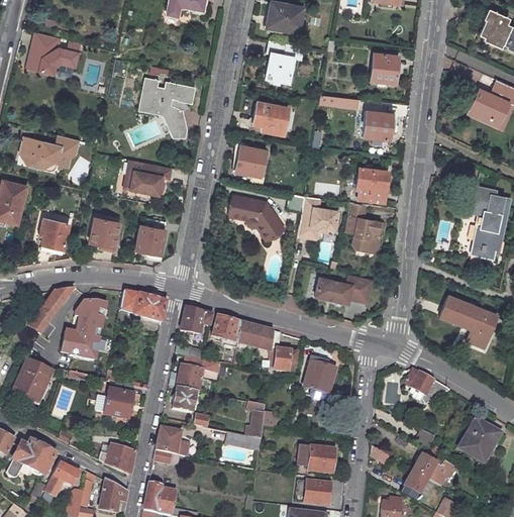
[(204,0),(170,0),(167,14),(178,16),(180,6),(203,11),(204,0)]
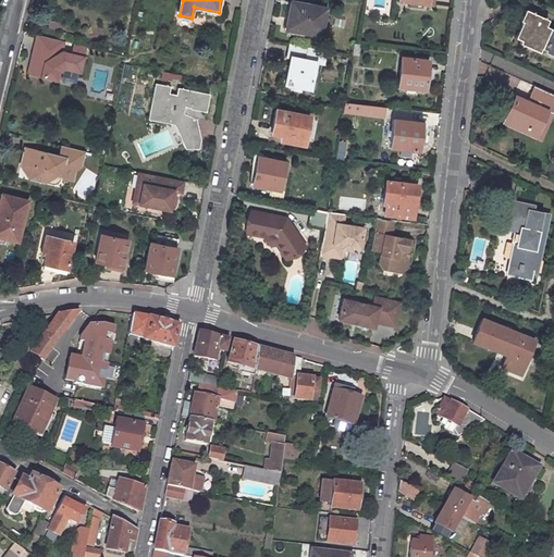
[(329,7),(296,0),(295,0),(293,10),(288,9),(285,25),(323,34),(329,7)]
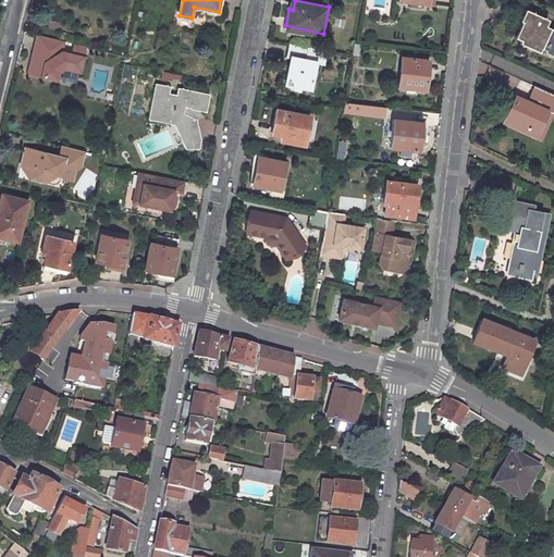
[(549,17),(526,8),(520,20),(526,22),(530,24),(528,28),(526,27),(521,39),(520,41),(539,49),(540,46),(544,48),(543,50),(553,54),(553,27),(545,24),(549,17)]
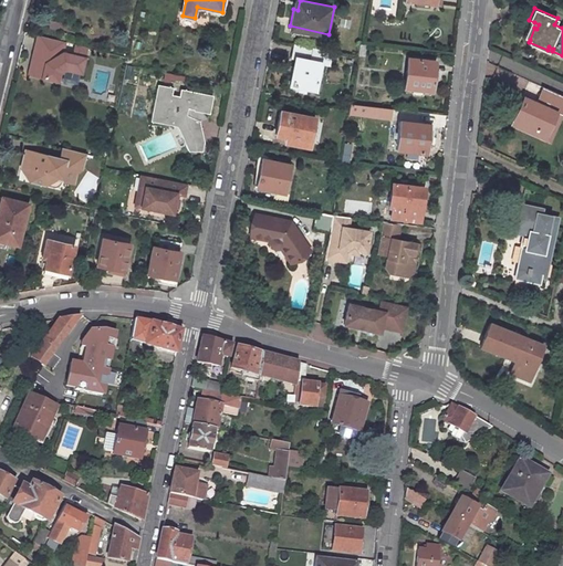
[(537,29),(539,24),(534,22),(527,39),(530,40),(534,28),(537,29)]
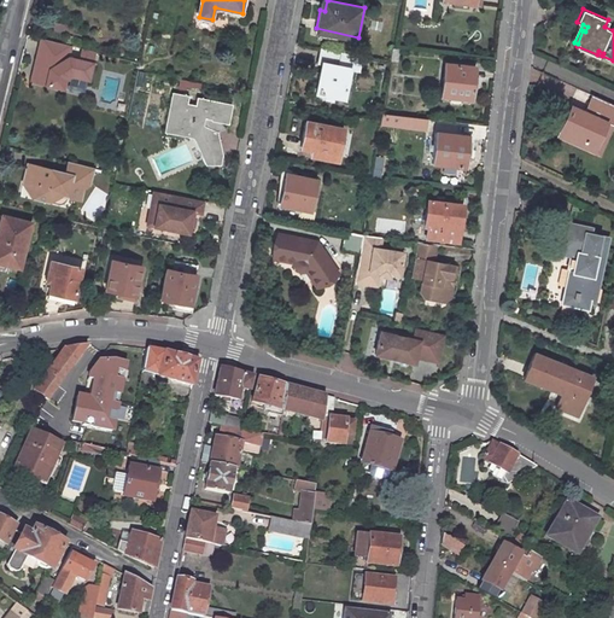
[(85,48),(44,38),(33,81),(64,88),(65,80),(72,75),(89,79),(93,63),(82,59),(85,48)]
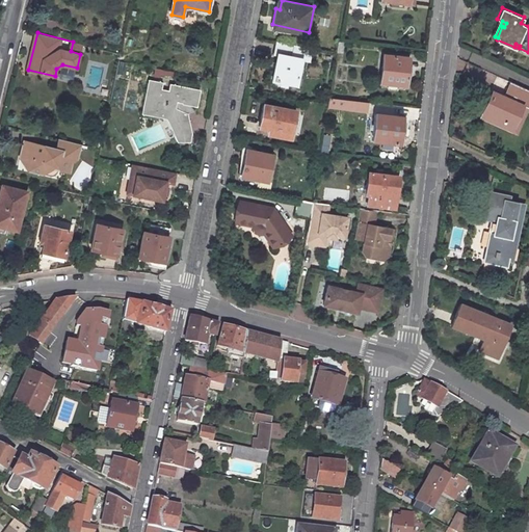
[(83,44),(73,42),(71,51),(80,54),(83,44)]
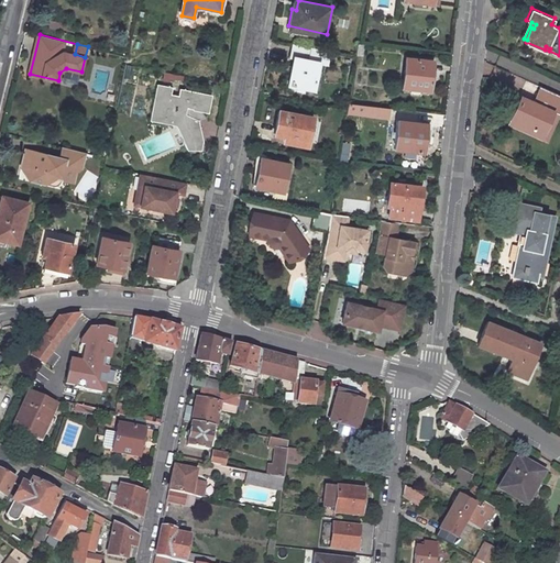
[(321,62),(298,57),(293,85),(317,89),(321,62)]
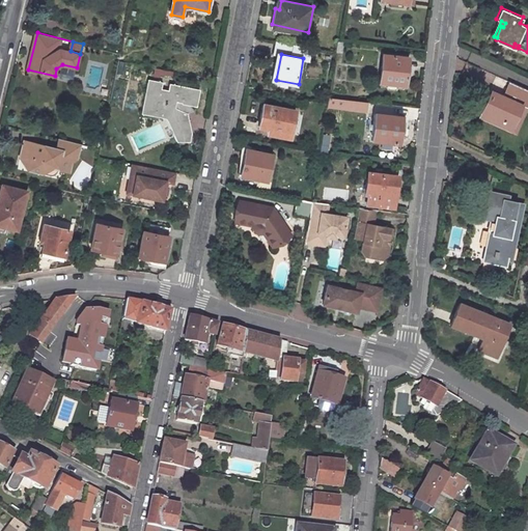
[(410,57),(385,54),(381,81),(406,84),(408,74),(408,67),(410,57)]
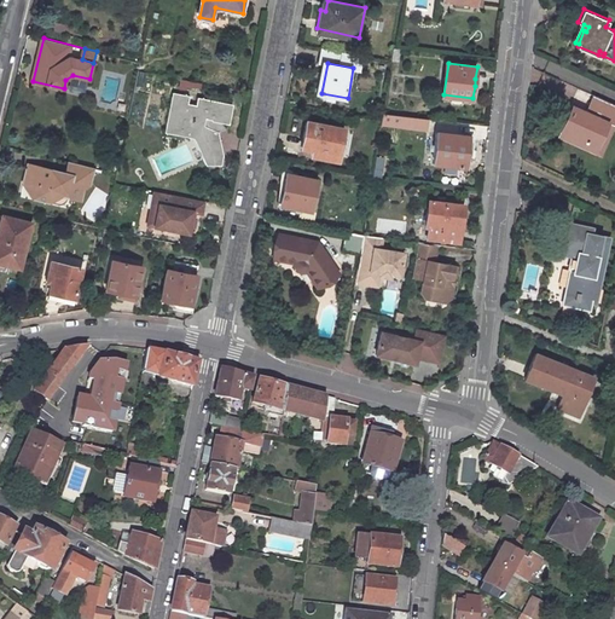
[(219,151),(222,146),(221,146),(221,142),(219,131),(224,123),(230,125),(233,105),(173,92),(166,132),(189,137),(189,136),(196,137),(197,143),(202,142),(206,151),(203,161),(204,162),(204,165),(207,166),(218,166),(219,166),(221,166),(222,163),(222,161),(222,160),(221,157),(219,151)]
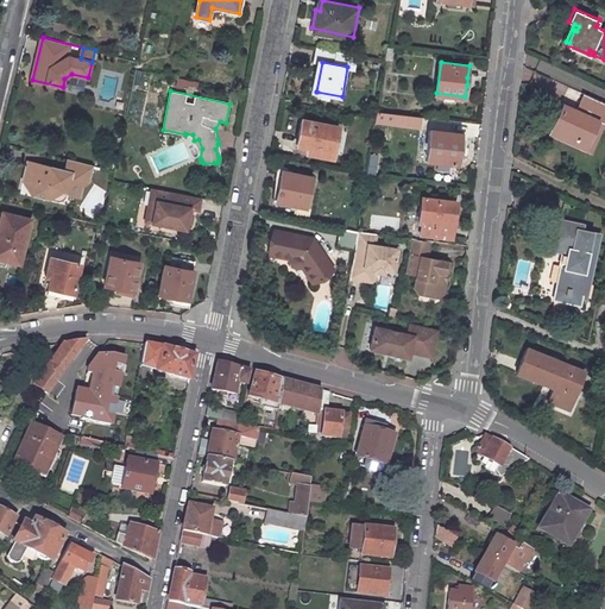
[(587,93),(579,112),(592,118),(600,99),(587,93)]
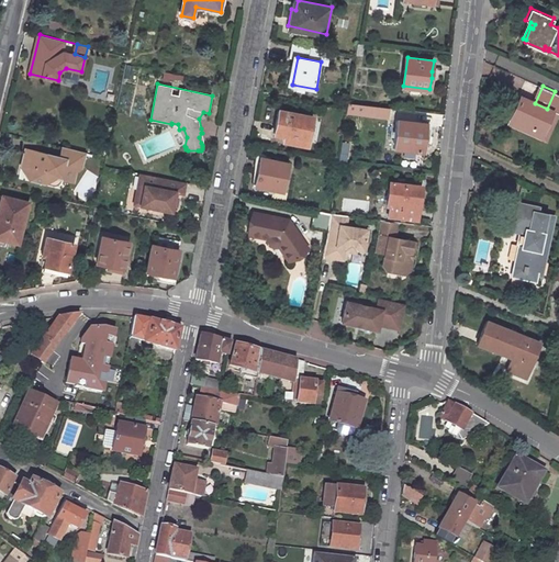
[(558,92),(555,91),(547,109),(535,103),(524,98),(514,119),(545,133),(555,112),(558,114),(558,92)]
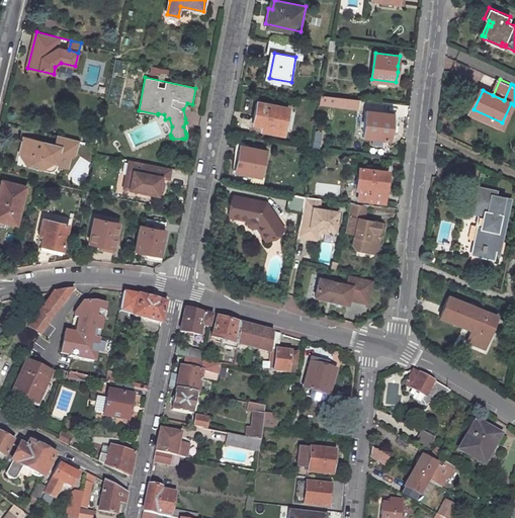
[(359,110),(360,99),(324,94),(322,104),(359,110)]
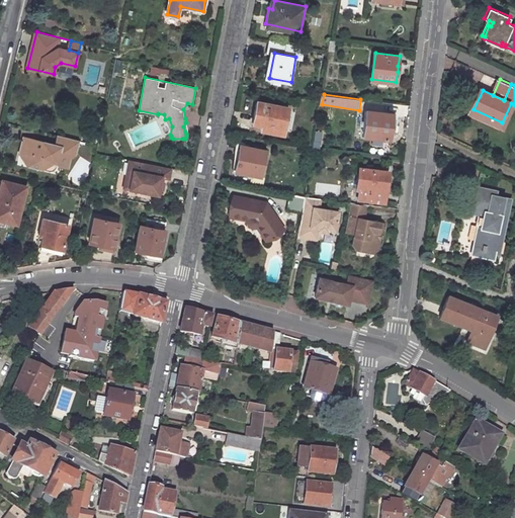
[(289,107),(259,101),(255,121),(265,123),(265,125),(285,130),(289,107)]
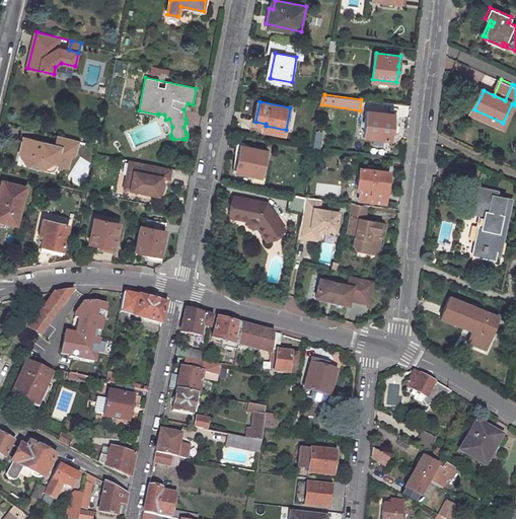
[(392,115),(366,112),(363,136),(390,140),(391,129),(392,115)]
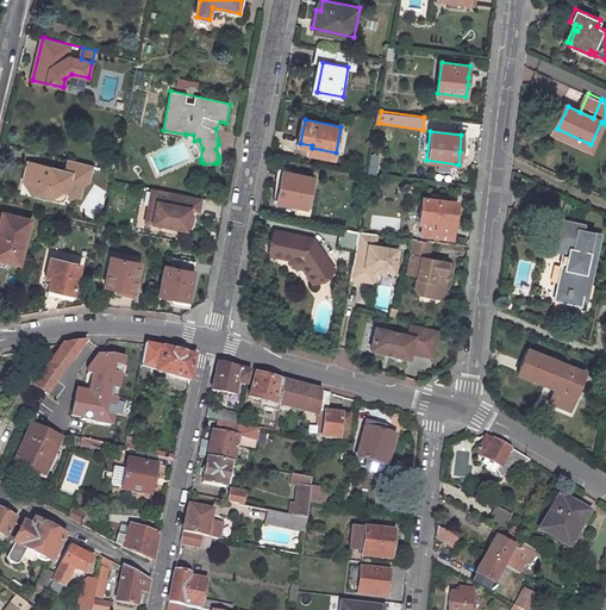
[(311,153),(333,157),(336,153),(312,148),(311,153)]
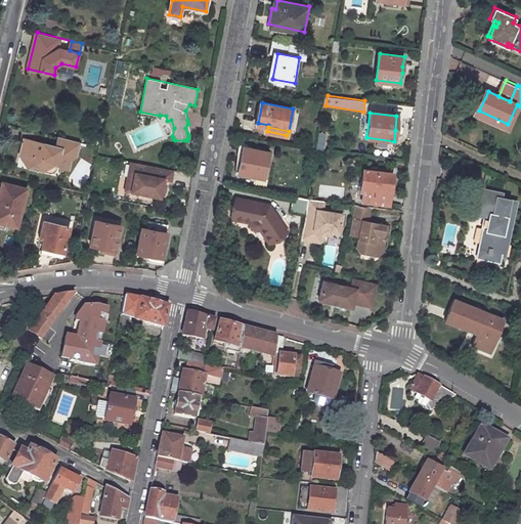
[(54,166),(67,169),(73,161),(78,158),(83,142),(61,137),(59,147),(55,150),(51,149),(51,148),(50,148),(50,147),(50,146),(49,146),(49,145),(48,145),(47,145),(47,144),(27,139),(24,148),(29,157),(33,158),(31,168),(44,171),(54,166)]
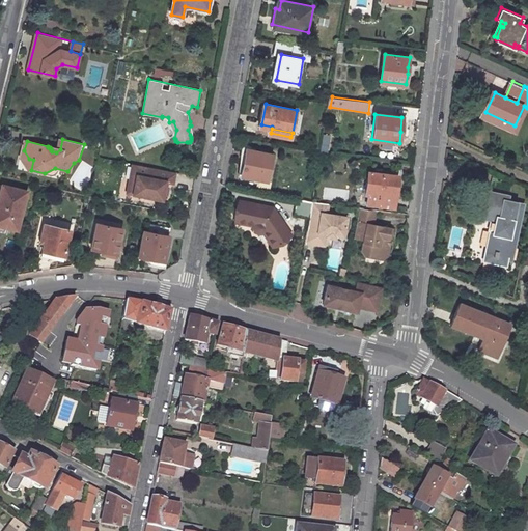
[(273,155),(247,149),(243,174),(269,179),(273,155)]
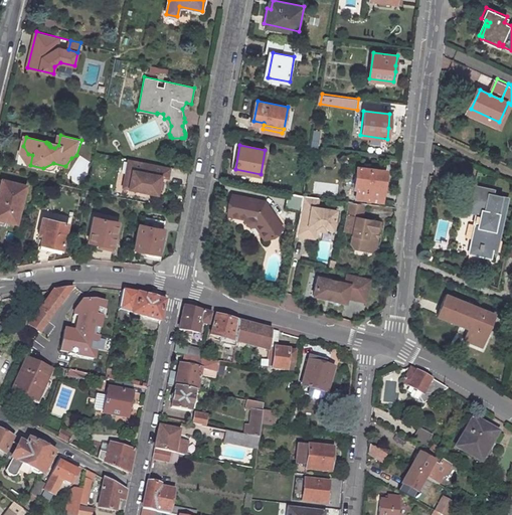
[(128,159),(123,188),(129,189),(132,171),(131,170),(134,160),(128,159)]
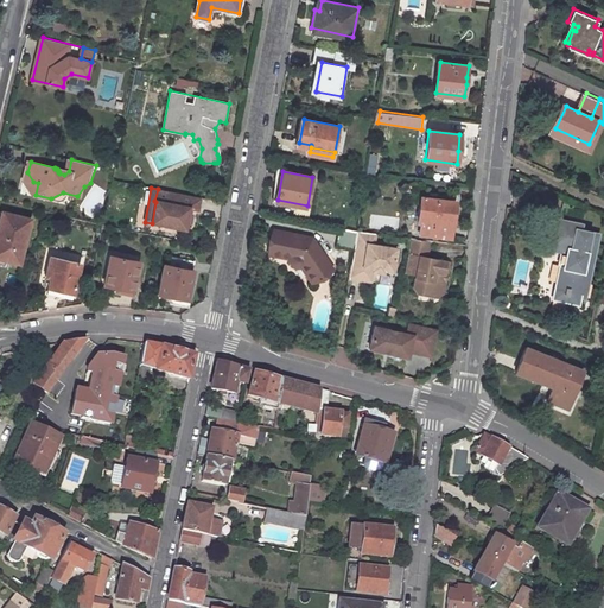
[(152,223),(185,230),(186,223),(188,215),(190,209),(199,210),(202,198),(158,189),(154,201),(156,202),(152,223)]
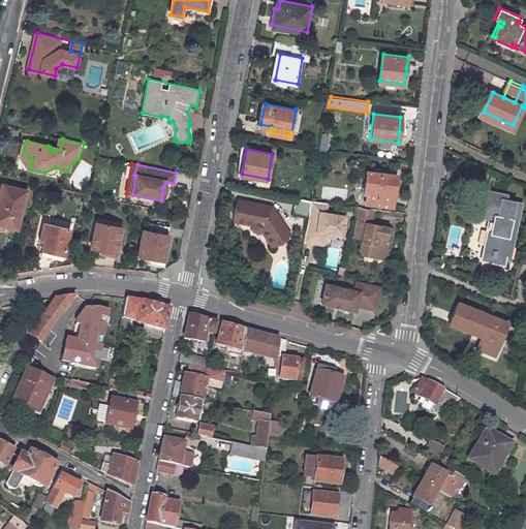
[(393,197),(395,186),(396,176),(367,172),(364,193),(367,193),(366,203),(392,206),(393,197)]
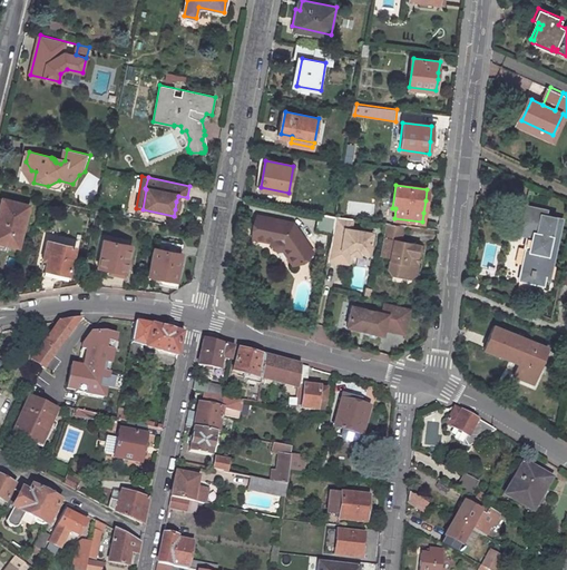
[(23,247),(32,207),(9,202),(0,238),(0,241),(15,245),(23,247)]
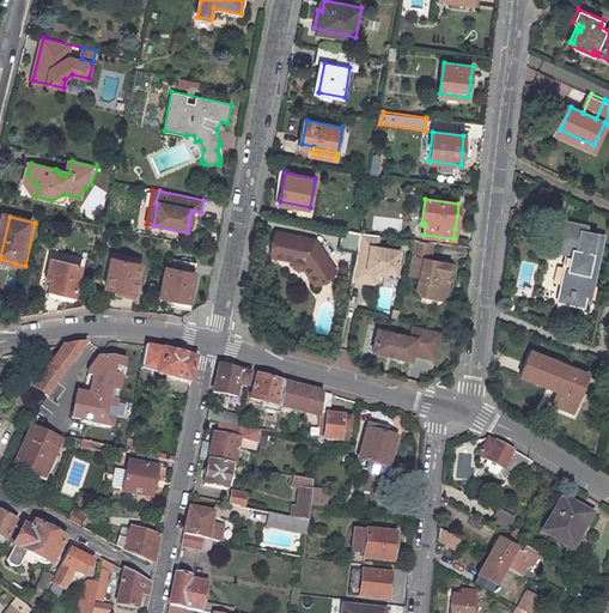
[(590,226),(565,222),(562,232),(558,231),(555,248),(570,252),(561,295),(573,297),(572,303),(585,305),(590,284),(596,284),(606,236),(589,232),(590,226)]
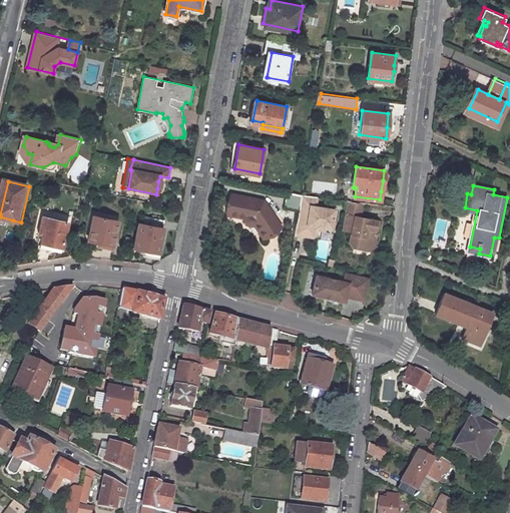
[(283,206),(300,209),(303,193),(286,190),(283,206)]
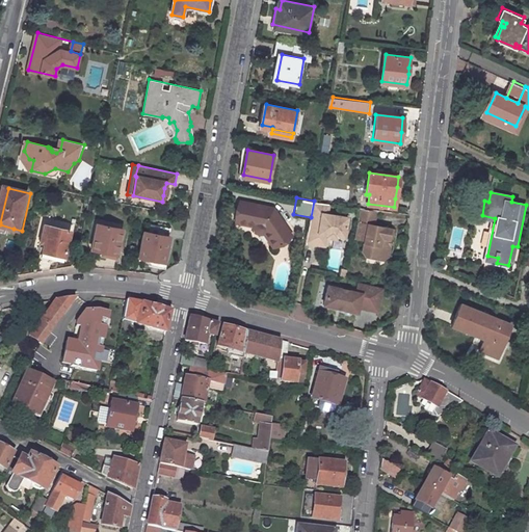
[(274,207),(241,200),(236,220),(254,224),(255,228),(257,230),(258,231),(261,233),(264,233),(266,233),(274,245),(291,234),(274,207)]
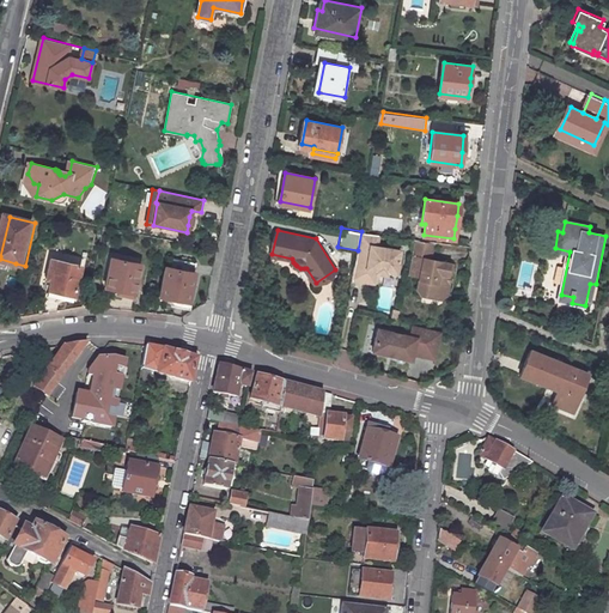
[(367,269),(376,269),(388,271),(388,268),(397,269),(400,247),(377,243),(378,234),(361,231),(358,250),(353,278),(366,279),(367,269)]
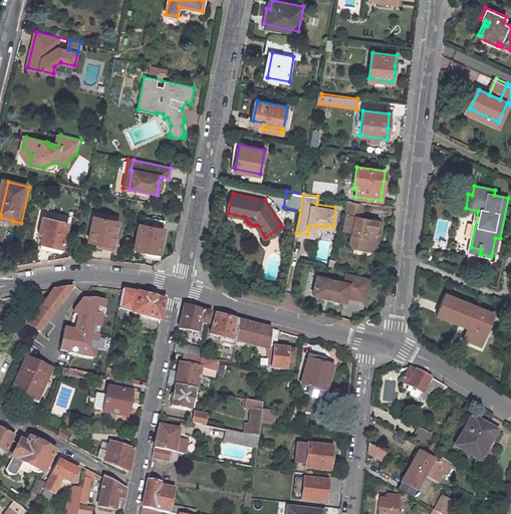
[(381,219),(362,215),(364,202),(348,200),(343,229),(352,230),(351,240),(354,246),(362,247),(365,243),(376,245),(377,237),(378,234),(375,233),(376,228),(379,229),(381,219)]
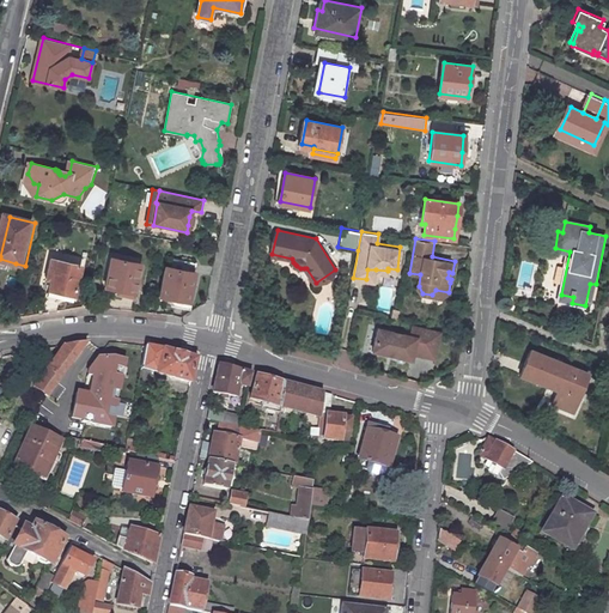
[(140,297),(147,262),(119,256),(111,285),(123,287),(128,289),(127,295),(140,297)]
